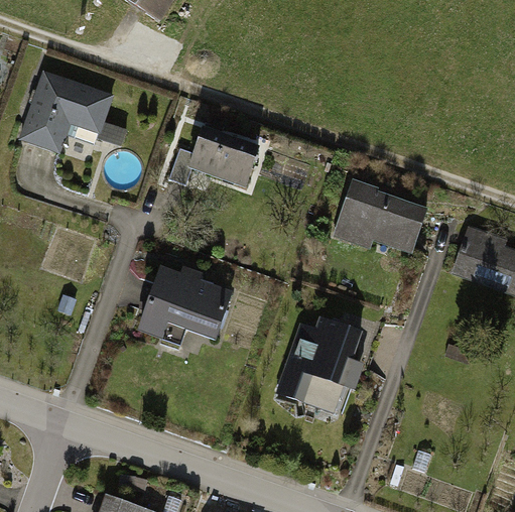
[(124,0),(159,22),(173,0),(124,0)]
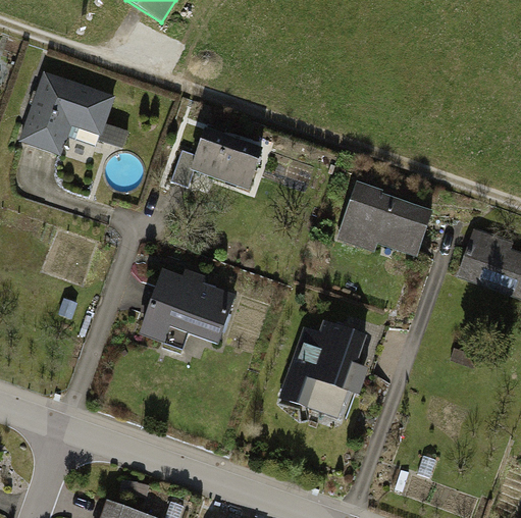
[(44,71),(18,142),(59,157),(70,125),(100,136),(99,141),(124,150),(131,133),(105,123),(114,97),(44,71)]
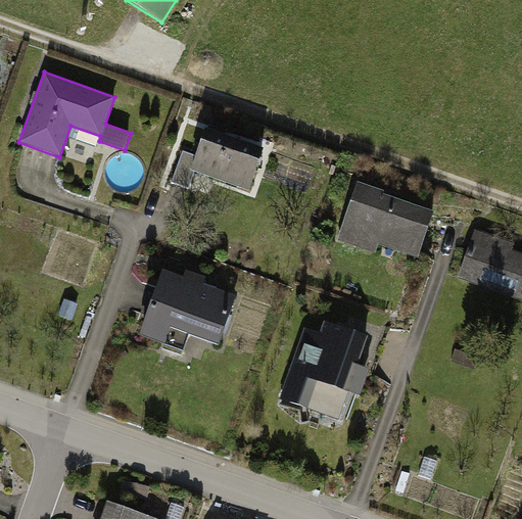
[(263,148),(202,127),(193,153),(183,150),(172,182),(189,188),(195,171),(248,189),(263,148)]
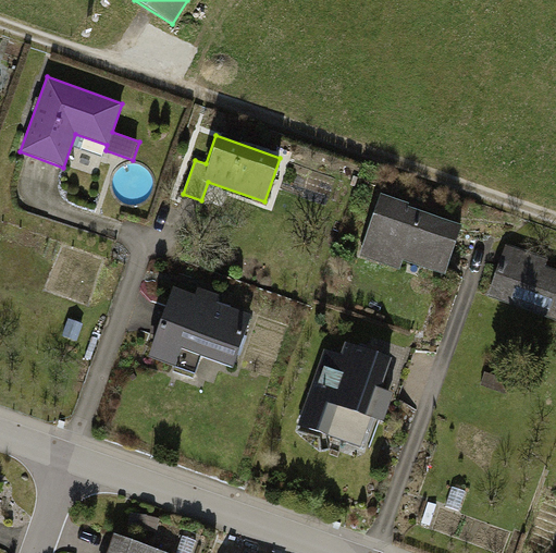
[(461,223),(378,192),(356,250),(397,266),(400,257),(443,272),(461,223)]
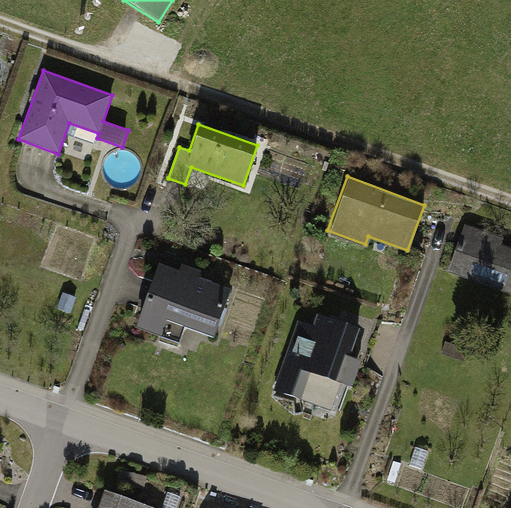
[(510,246),(485,236),(487,229),(466,221),(448,269),(510,292),(510,246)]
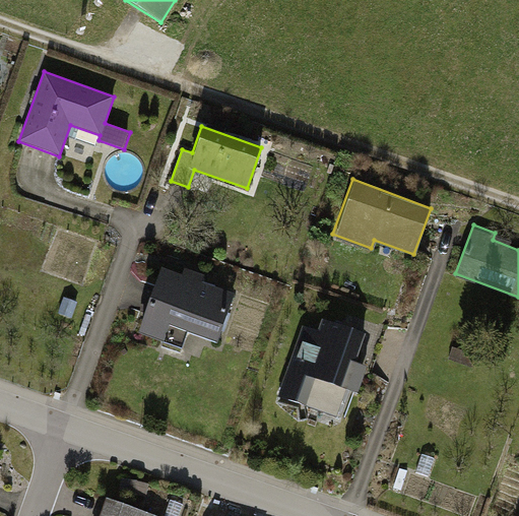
[(160,266),(137,333),(180,347),(187,330),(217,340),(235,292),(200,279),(202,271),(180,263),(177,271),(160,266)]
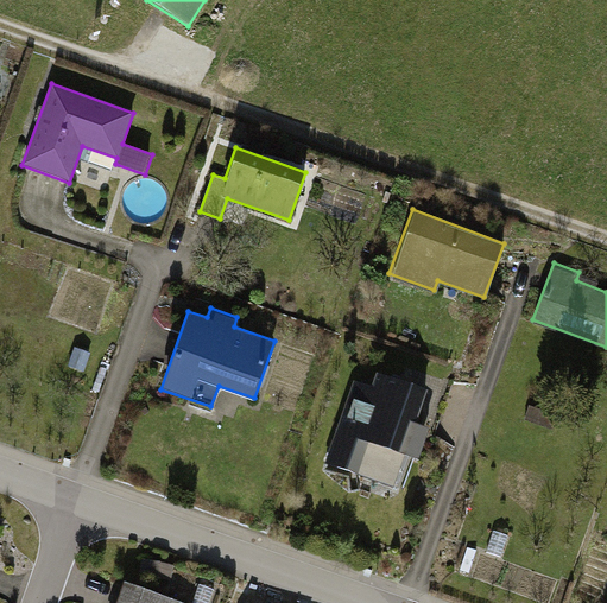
[(353,380),(326,459),(367,474),(365,481),(391,490),(404,452),(418,457),(429,425),(415,420),(425,387),(374,370),(368,386),(353,380)]
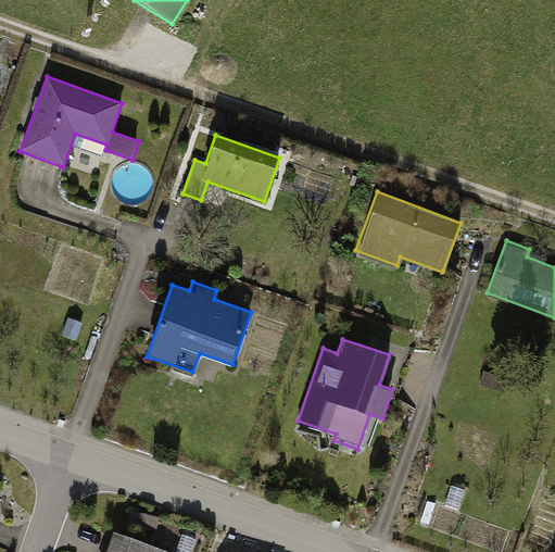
[(465,489),(451,485),(444,503),(459,507),(465,489)]
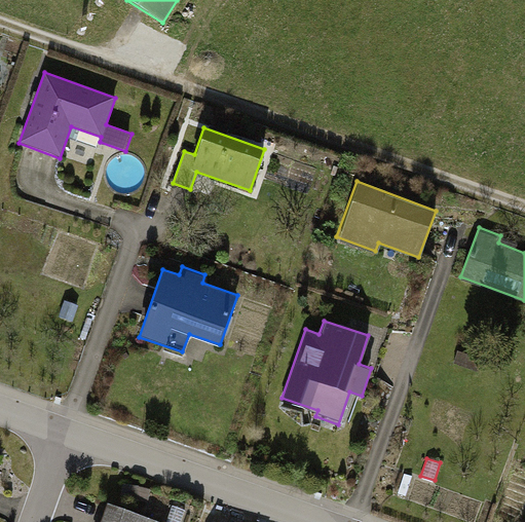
[(413,475),(405,472),(398,492),(407,495),(413,475)]
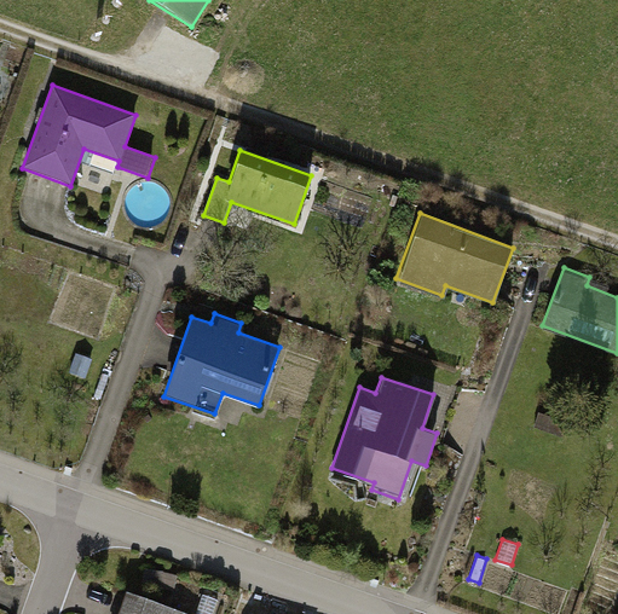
[(175,578),(144,563),(139,574),(171,589),(175,578)]
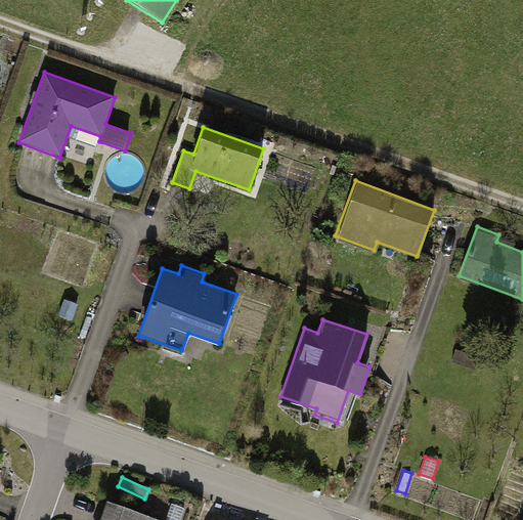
[(160,519),(106,502),(99,519),(160,519)]
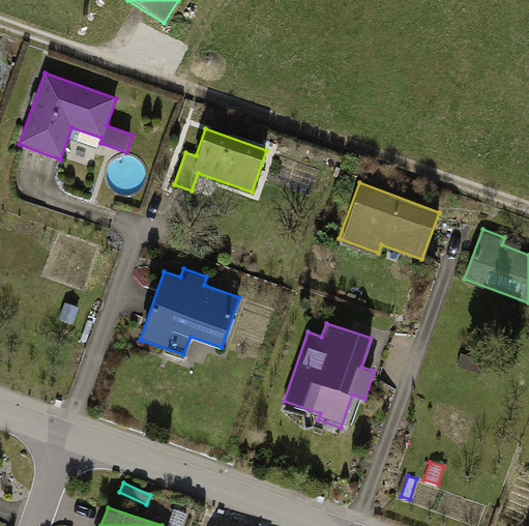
All buildings are outlined.
